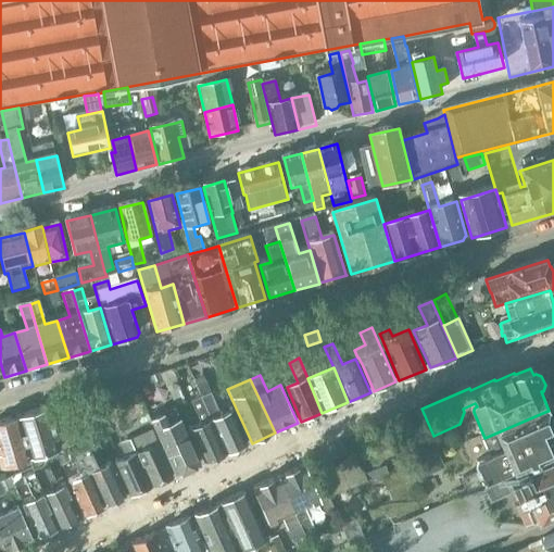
[(204,383),(196,386),(227,454),(249,444),(234,411),(222,416),(212,394),(210,396),(206,389),(204,383)]
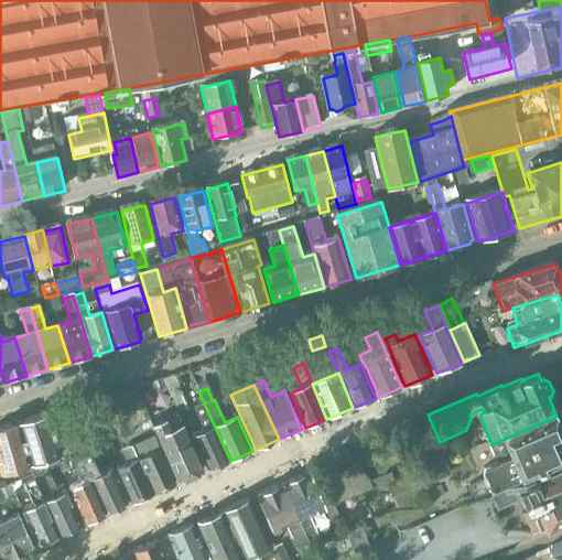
[(230,461),(198,391),(188,396),(195,409),(205,431),(193,437),(208,471),(230,461)]
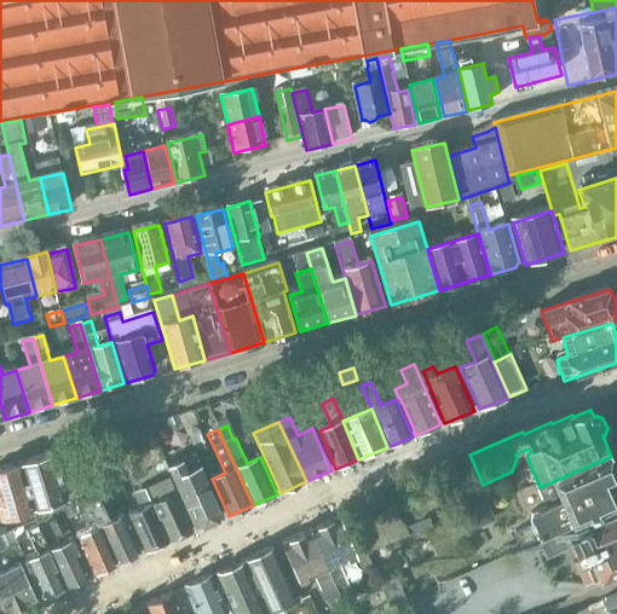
[(168,467),(197,531),(225,519),(196,455),(168,467)]
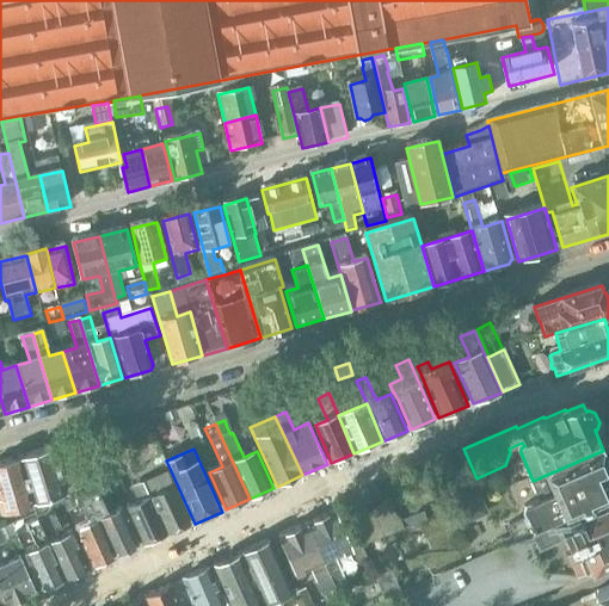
[(54,450),(20,459),(35,507),(38,517),(51,511),(48,500),(67,495),(54,450)]
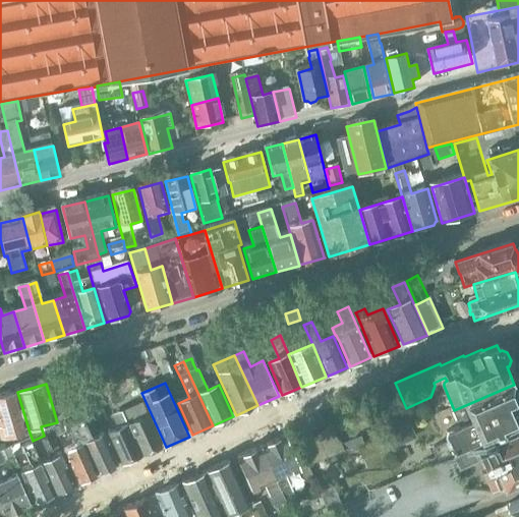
[(518,398),(513,385),(454,410),(454,411),(461,428),(448,435),(451,443),(435,450),(440,460),(518,425),(518,410),(516,411),(514,406),(518,404),(518,398)]
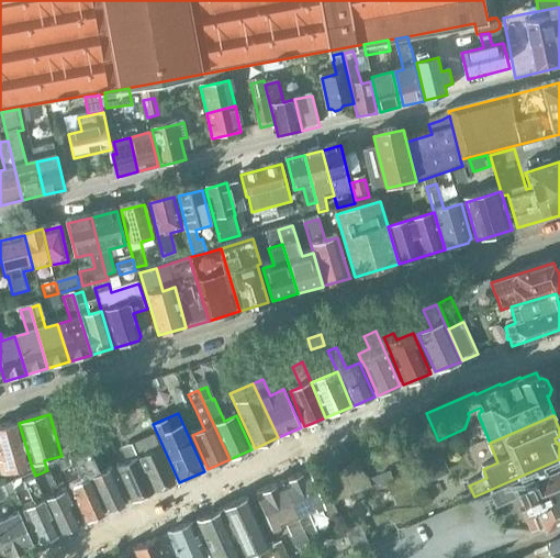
[(0,476),(32,467),(19,423),(0,428),(0,476)]
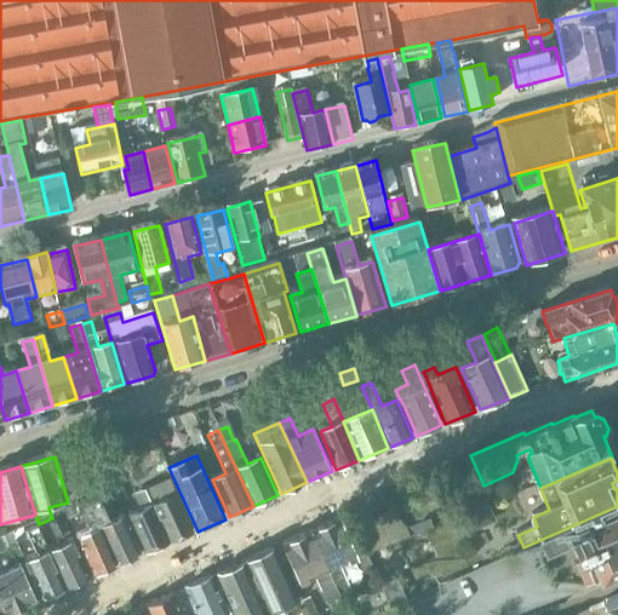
[(154,473),(142,480),(170,544),(194,533),(177,495),(166,500),(154,473)]
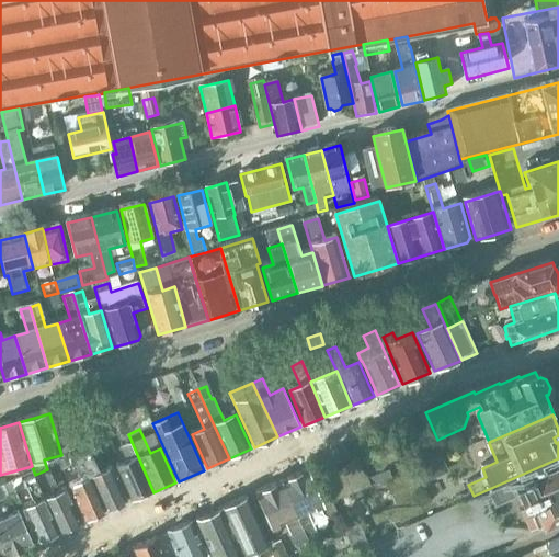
[(153,492),(128,434),(128,433),(118,438),(129,462),(116,467),(132,502),(153,492)]
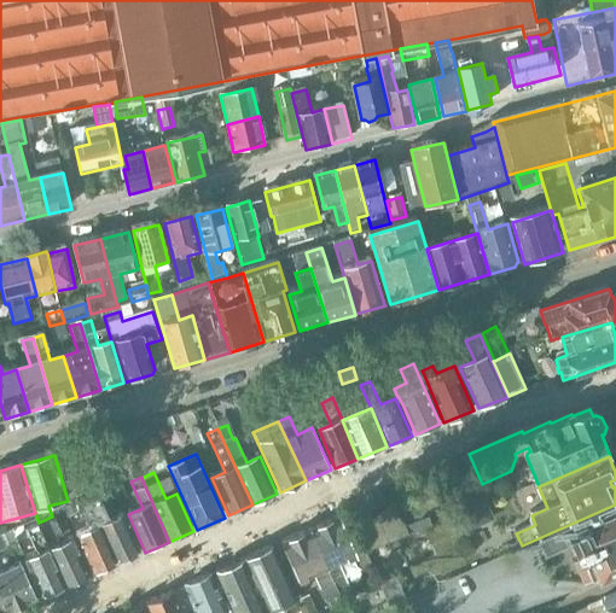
[(100,497),(89,502),(118,564),(141,554),(125,515),(111,521),(100,497)]
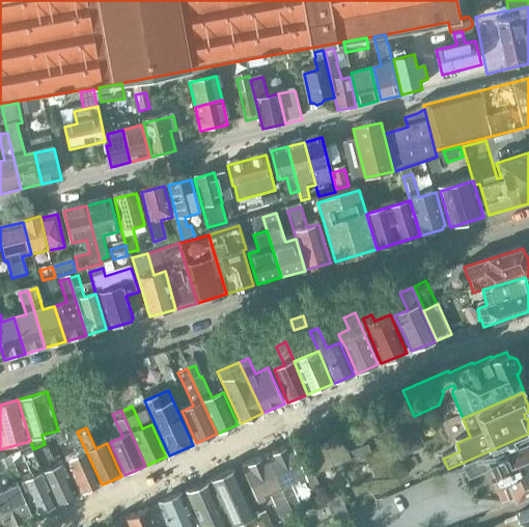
[(406,456),(427,446),(419,431),(398,442),(406,456)]
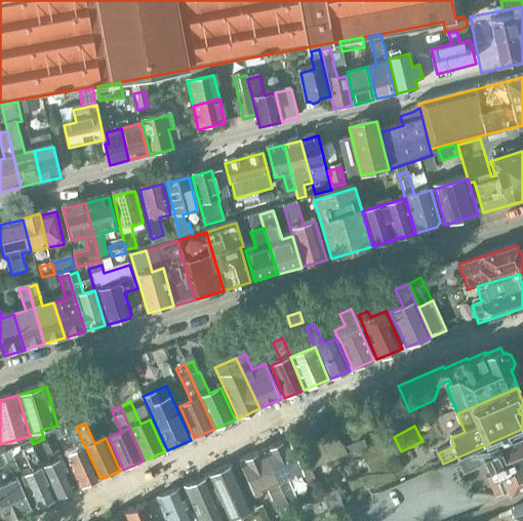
[(101,479),(76,427),(67,431),(76,451),(66,456),(80,488),(101,479)]
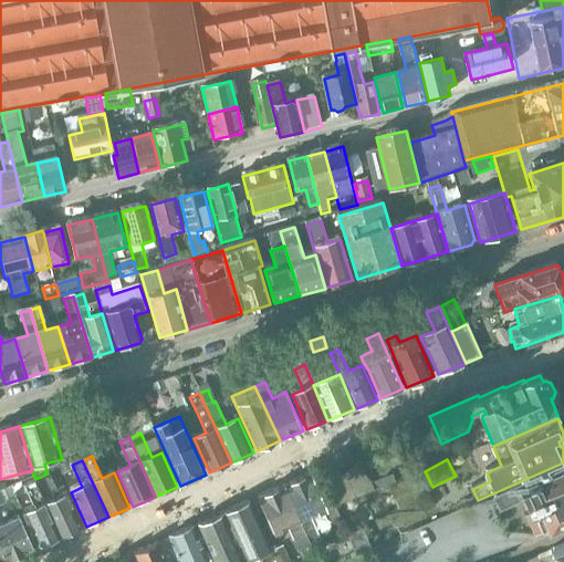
[(356,467),(346,476),(322,485),(332,510),(396,485),(394,477),(374,485),(364,475),(359,464),(356,467)]
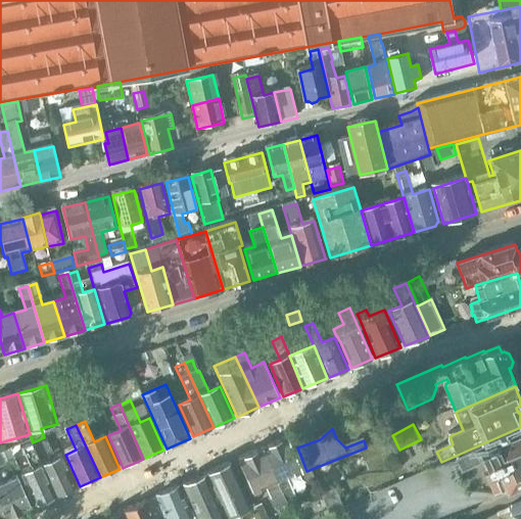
[(67,430),(56,434),(58,439),(69,434),(67,430)]
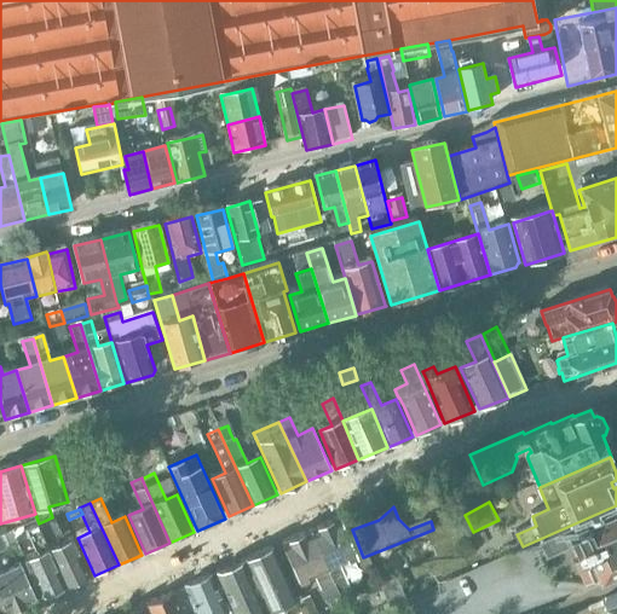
[(616,515),(592,527),(592,528),(571,538),(569,532),(540,545),(547,561),(575,549),(581,562),(576,565),(587,589),(616,574),(616,515)]
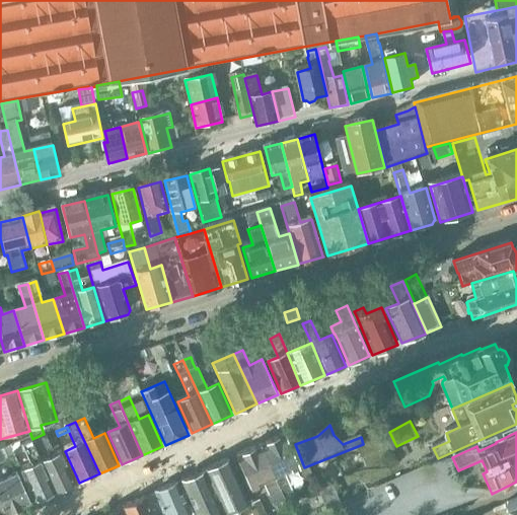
[(53,435),(32,443),(55,494),(75,485),(61,452),(50,457),(48,453),(59,449),(53,435)]
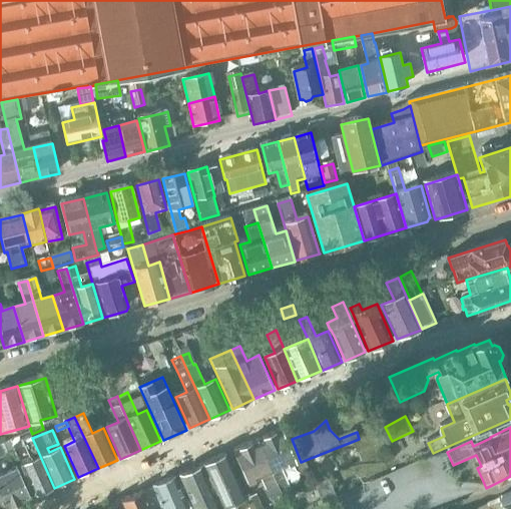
[(282,431),(258,441),(281,491),(290,487),(282,470),(297,463),(282,431)]
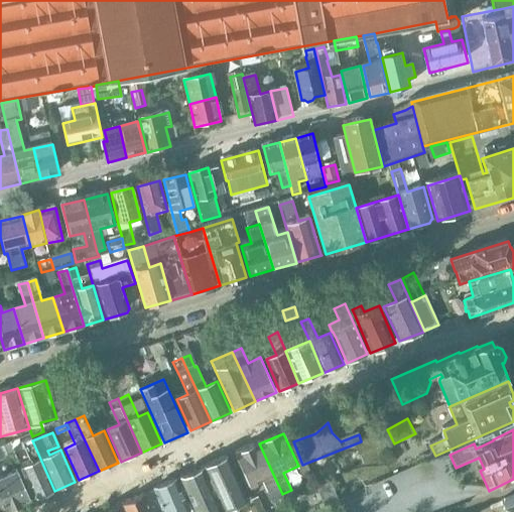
[(54,491),(32,440),(23,444),(32,463),(21,468),(35,500),(54,491)]
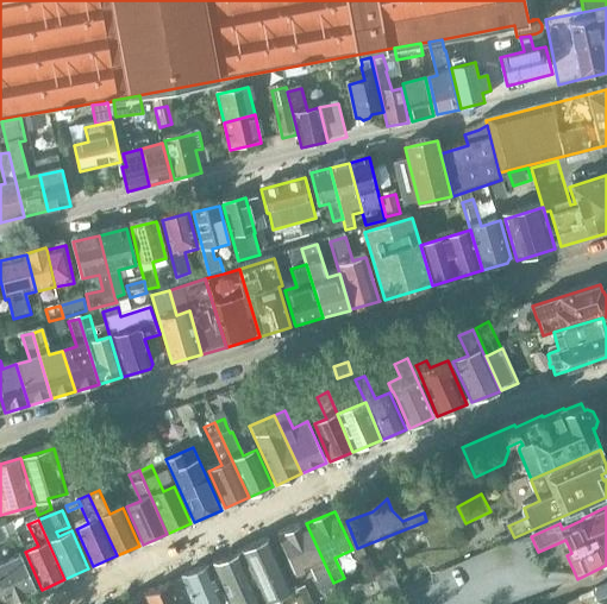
[(333,583),(306,523),(279,536),(295,574),(310,568),(321,595),(326,603),(329,603),(340,598),(333,583)]
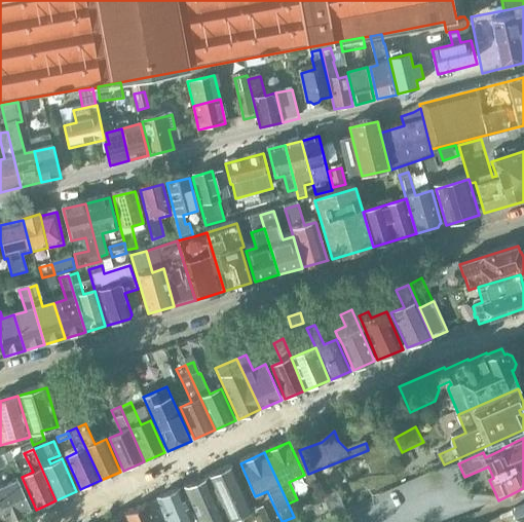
[(2,460),(0,460),(0,505),(7,521),(9,521),(32,511),(19,481),(3,488),(0,481),(0,473),(4,482),(10,479),(2,460)]
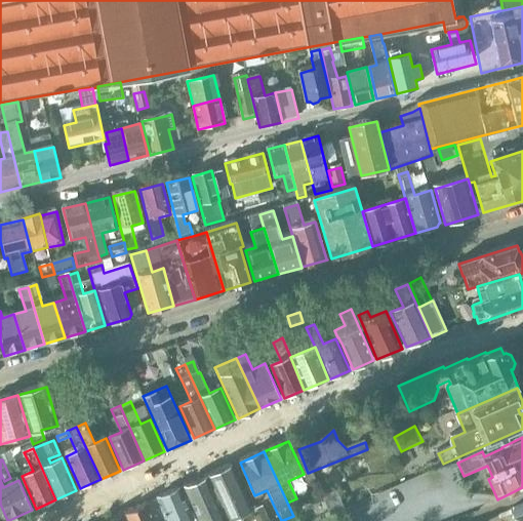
[(226,516),(228,520),(242,520),(241,518),(253,513),(232,466),(208,477),(226,516)]
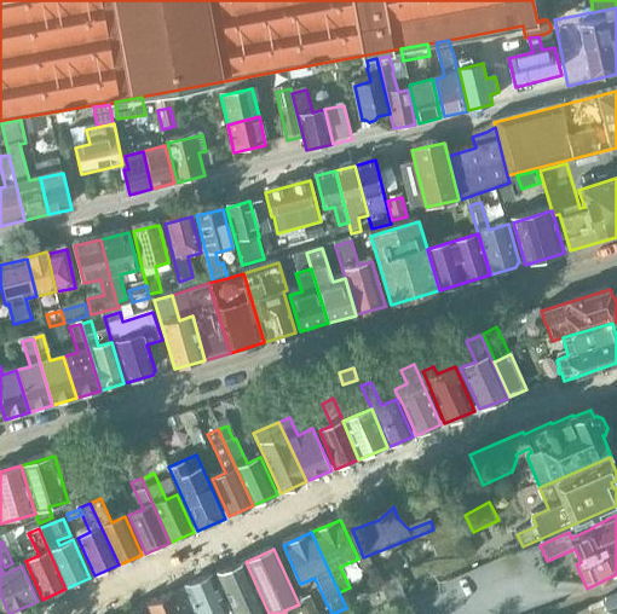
[(269,613),(266,608),(246,562),(218,574),(232,607),(228,609),(229,613),(269,613)]
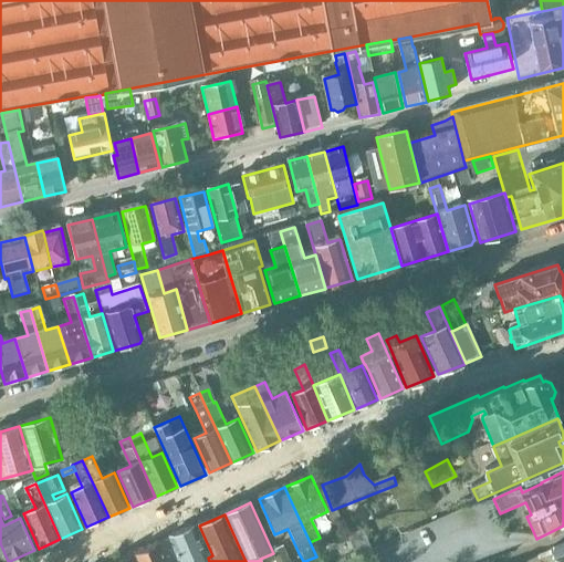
[(194,528),(159,543),(167,561),(209,561),(208,558),(194,528)]
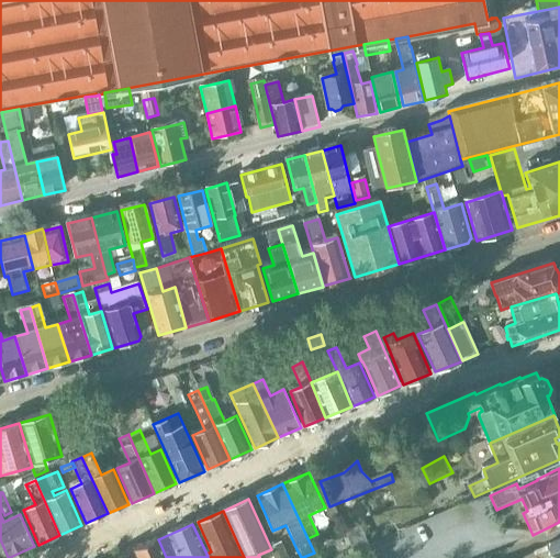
[(347,535),(355,554),(369,547),(360,528),(347,535)]
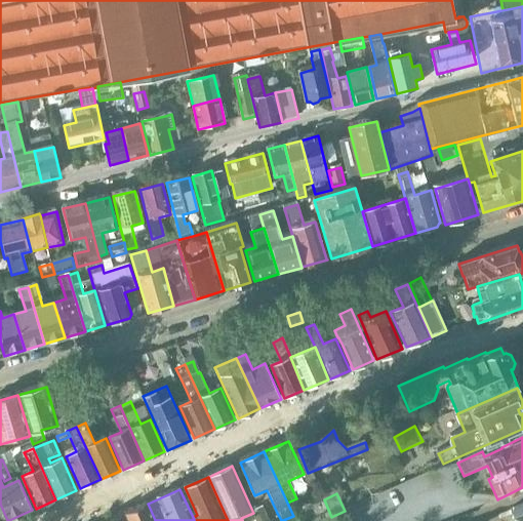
[(155,520),(148,504),(124,514),(126,520),(155,520)]
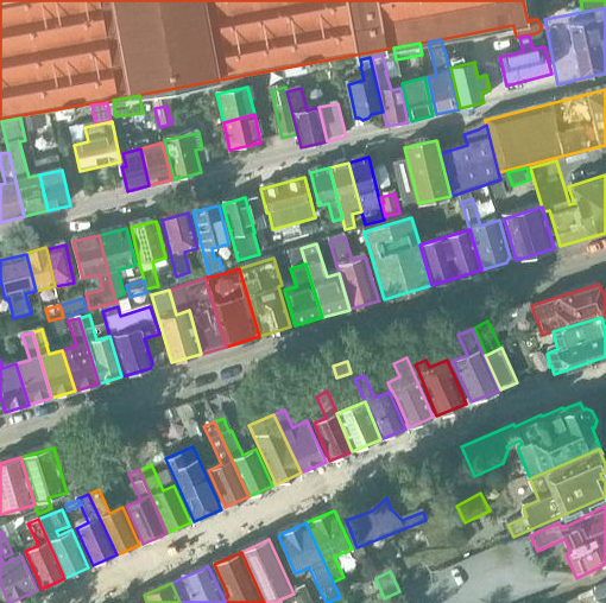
[(605,588),(592,592),(595,602),(605,602),(605,588)]
